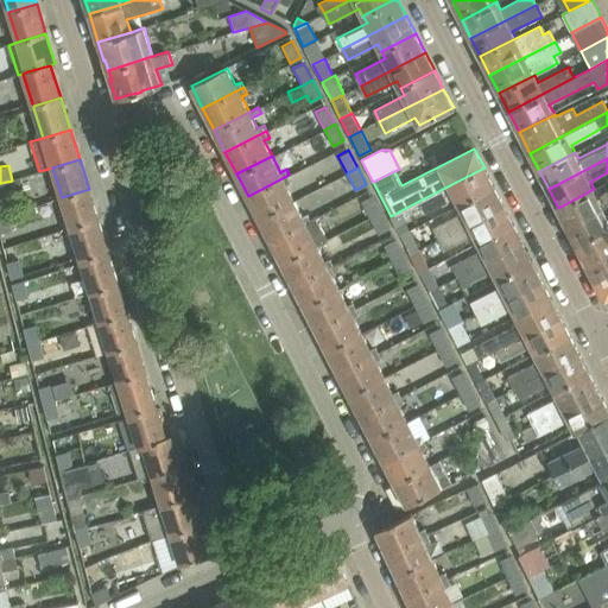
[(494,187),(485,168),(419,201),(425,211),(455,196),(460,204),(494,187)]
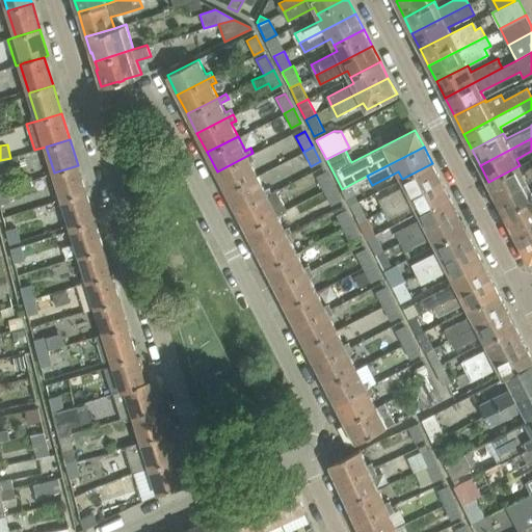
[(253,153),(217,171),(227,190),(258,175),(250,161),(256,158),(253,153)]
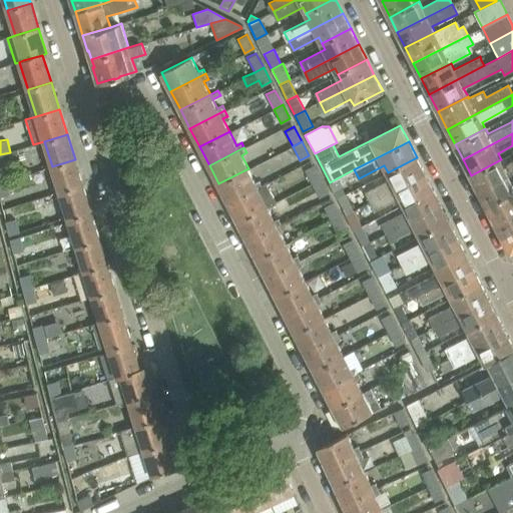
[(370,200),(425,173),(417,157),(388,172),(391,178),(366,191),(370,200)]
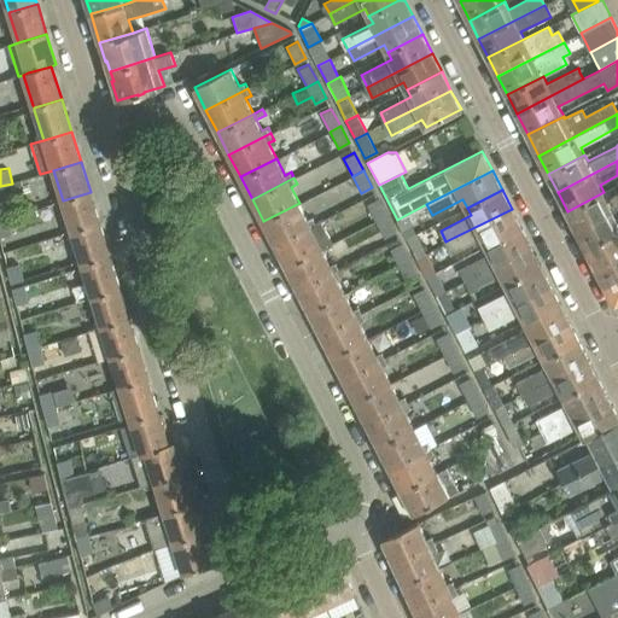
[(91,192),(63,200),(73,231),(100,222),(91,192)]
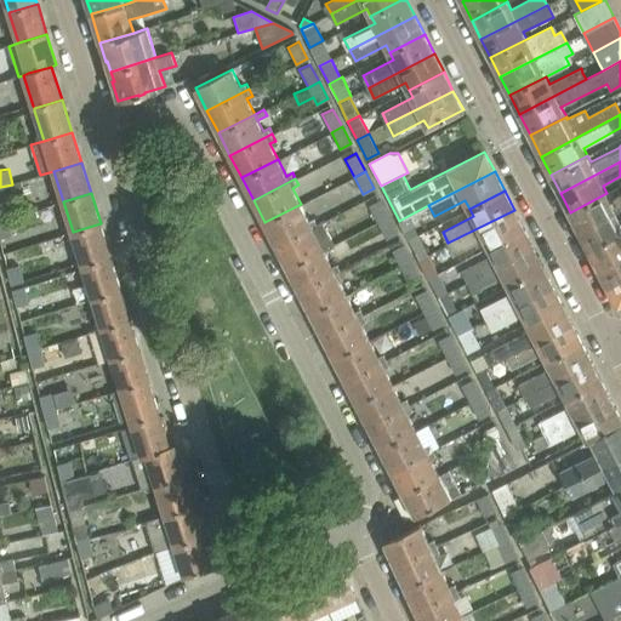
[(570,212),(580,231),(620,209),(620,194),(610,200),(607,193),(570,212)]
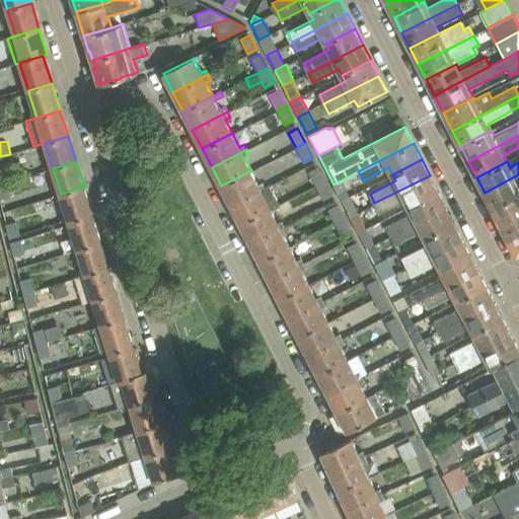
[(308,171),(315,186),(324,180),(316,166),(308,171)]
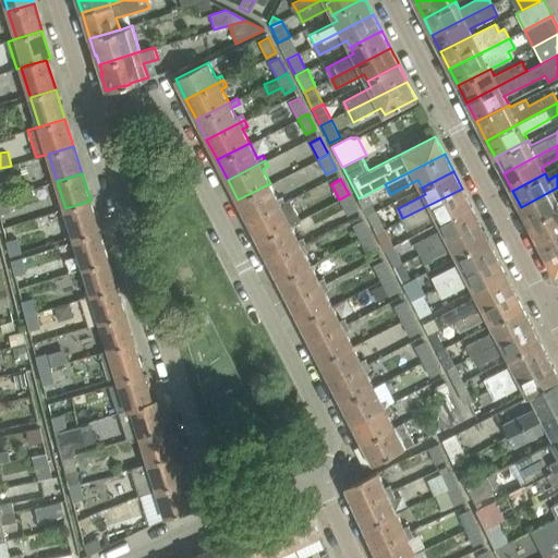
[(270,183),(238,199),(249,220),(286,201),(283,196),(278,199),(270,183)]
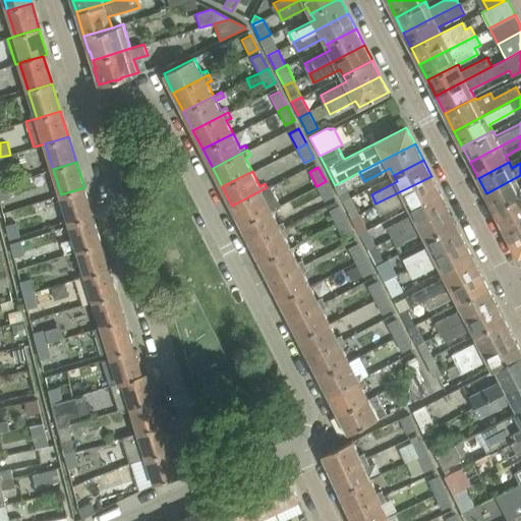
[(520,175),(486,193),(494,210),(520,195),(520,175)]
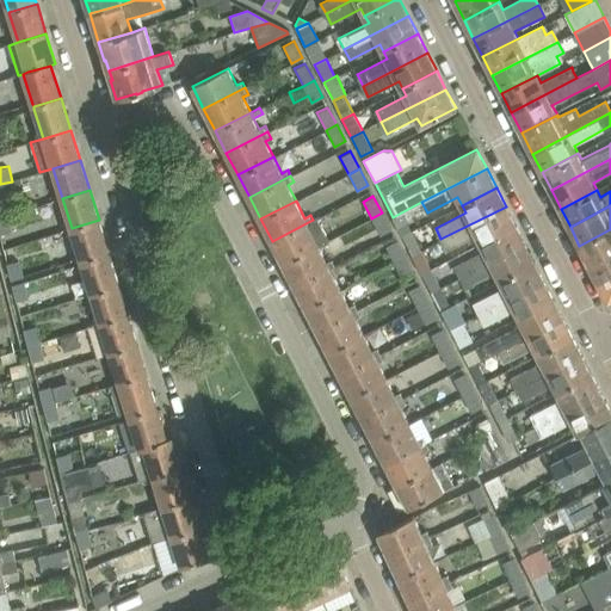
[(516,224),(506,207),(440,239),(446,251),(476,235),(481,242),(516,224)]
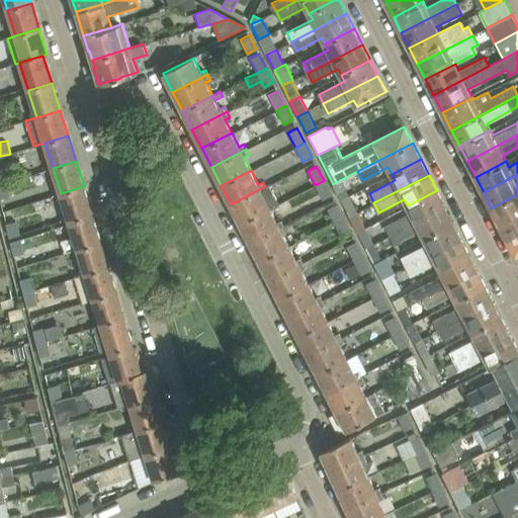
[(331,194),(324,180),(315,185),(322,199),(331,194)]
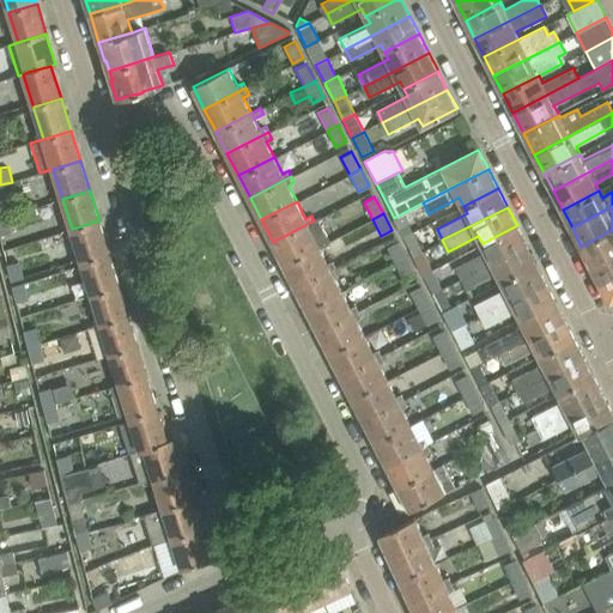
[(402,213),(394,218),(404,236),(412,232),(402,213)]
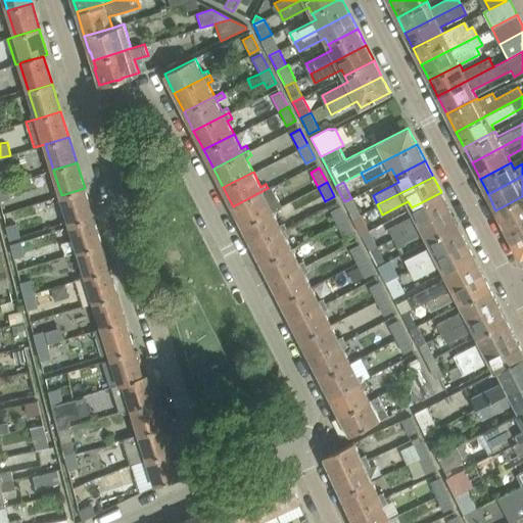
[(5,185),(0,185),(0,200),(9,198),(5,185)]
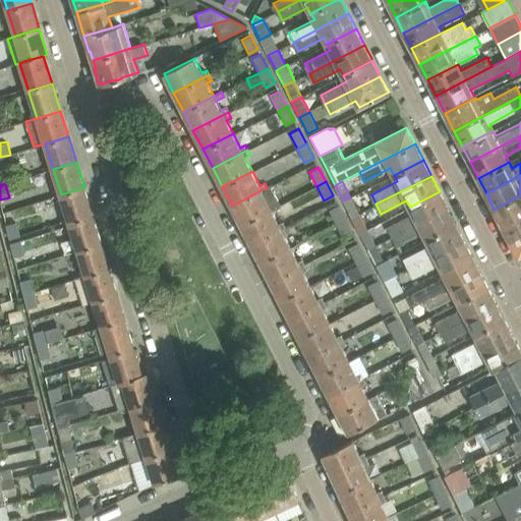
[(267,187),(232,206),(241,225),(272,209),(280,205),(271,186),(267,187)]
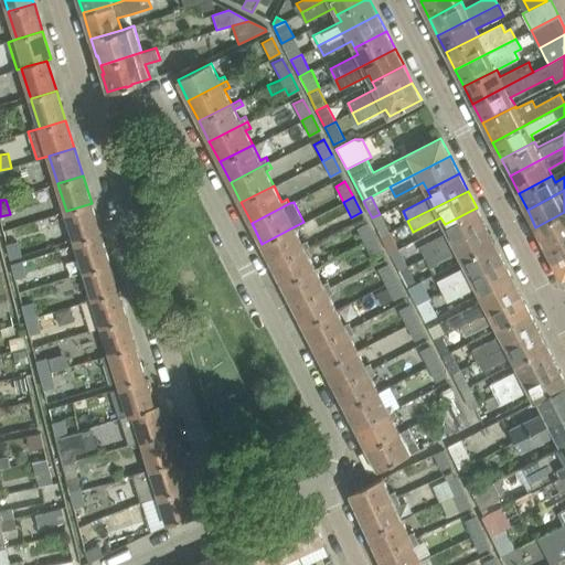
[(92,203),(66,211),(75,240),(75,242),(100,233),(100,231),(92,203)]
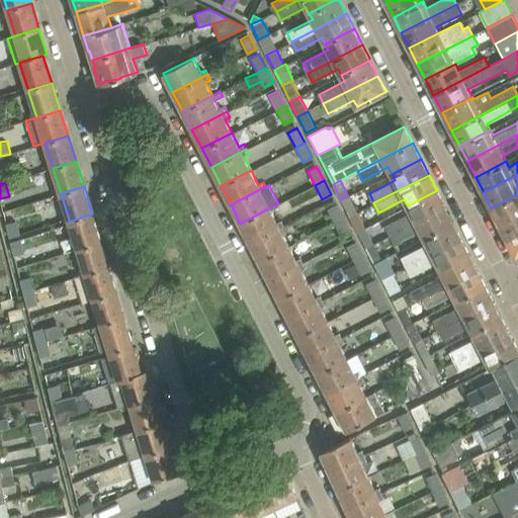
[(390,234),(445,206),(437,190),(408,205),(411,211),(385,225),(390,234)]
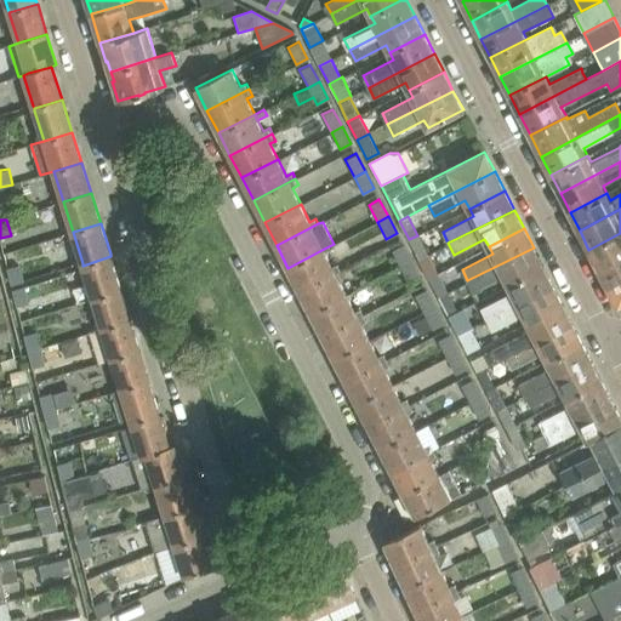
[(620,233),(588,250),(598,268),(620,256),(620,233)]
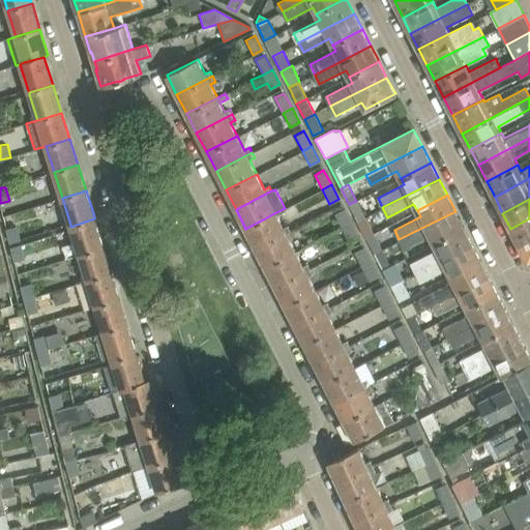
[(349,204),(357,221),(364,216),(356,201),(349,204)]
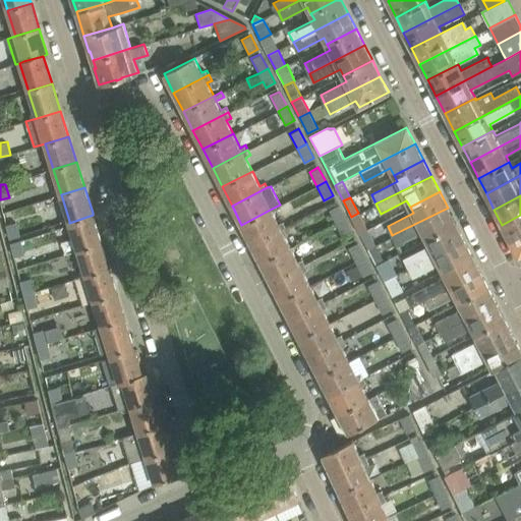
[(329,210),(336,224),(345,219),(337,205),(329,210)]
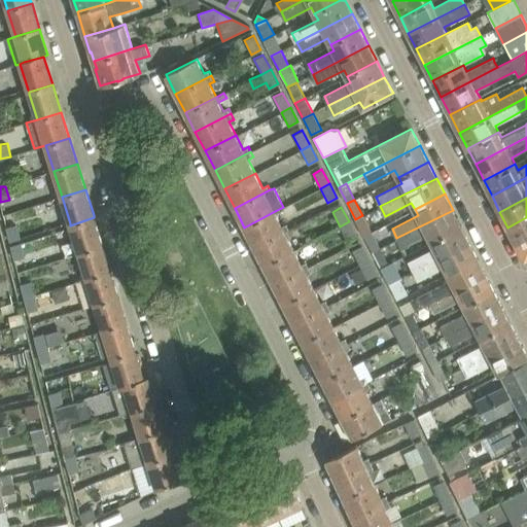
[(461,225),(453,210),(396,238),(401,248),(428,235),(431,241),(461,225)]
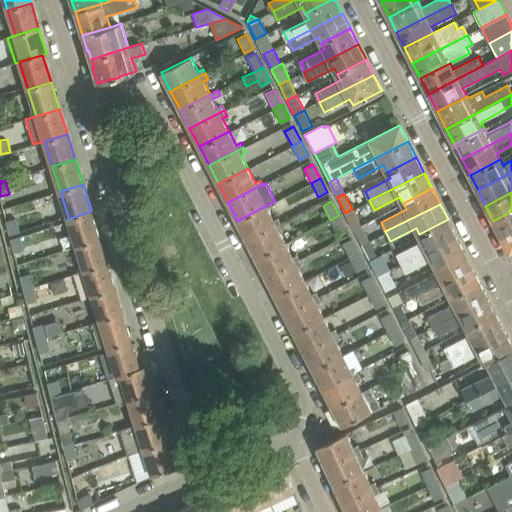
[(267,205),(237,221),(247,239),(282,221),(279,217),(275,220),(267,205)]
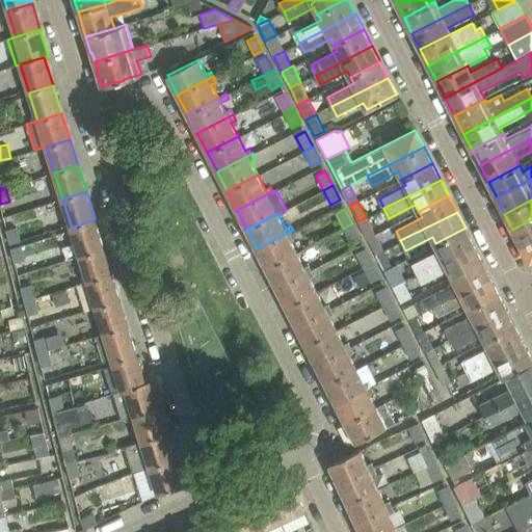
[(358,221),(366,238),(374,234),(366,217),(358,221)]
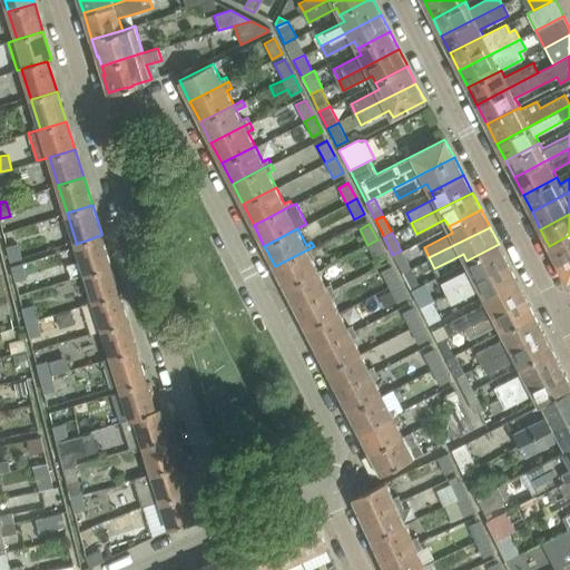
[(86,273),(101,268),(111,265),(101,235),(76,244),(77,246),(86,273)]
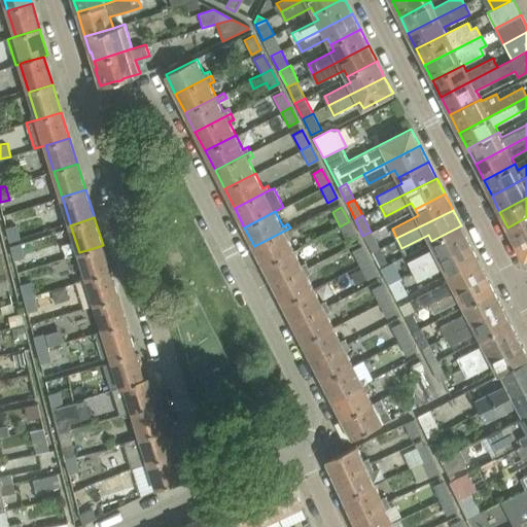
[(526,217),(507,227),(516,244),(526,238),(526,217)]
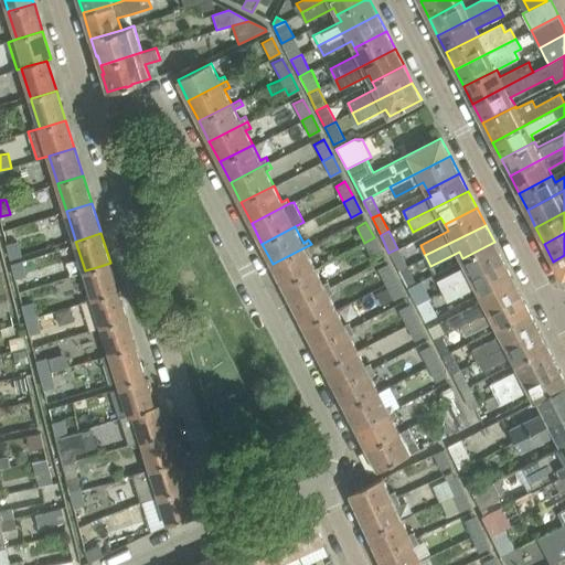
[(382,254),(374,237),(364,243),(372,258),(382,254)]
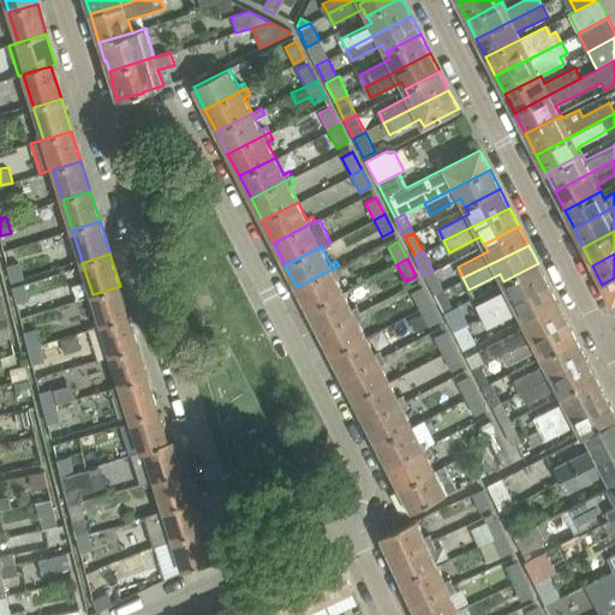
[(18,263),(6,266),(11,282),(23,279),(18,263)]
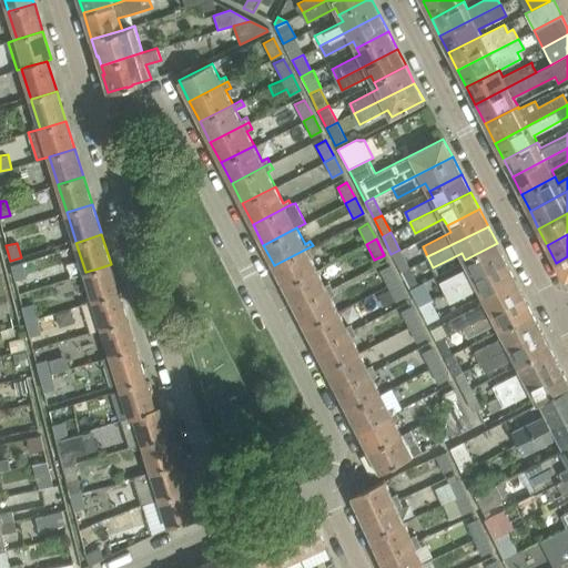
[(445,292),(505,261),(497,243),(465,260),(468,266),(440,281),(445,292)]
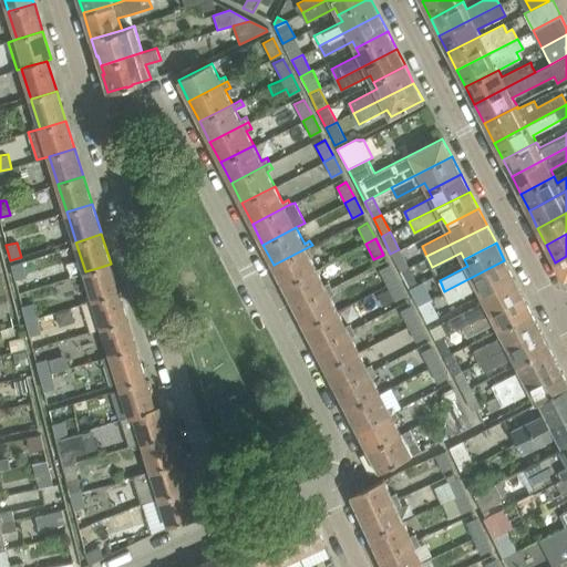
[(274,265),(275,267),(284,286),(317,268),(309,254),(315,251),(312,245),(274,265)]
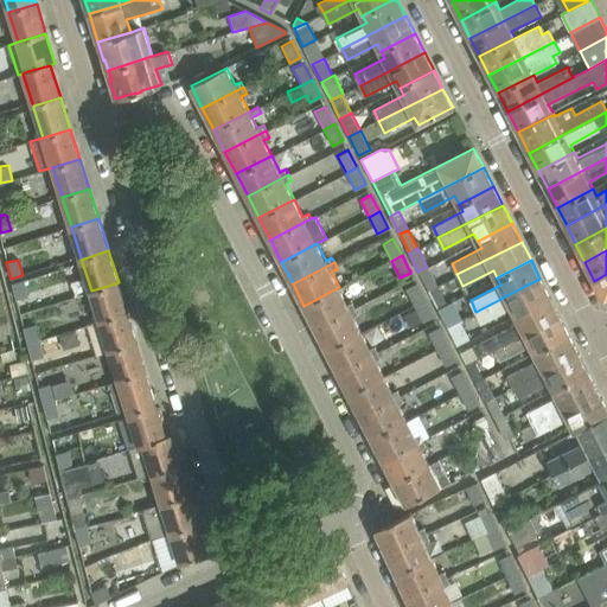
[(436,286),(427,267),(417,272),(428,289),(436,286)]
